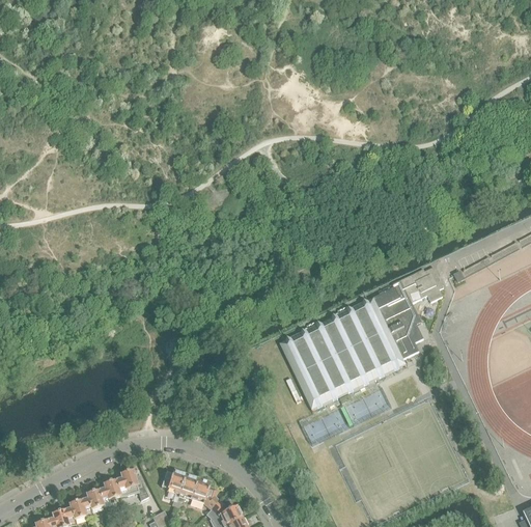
[(419,350),(415,341),(423,337),(415,321),(420,319),(413,302),(427,295),(430,301),(443,296),(439,288),(444,286),(434,266),(424,271),(423,268),(400,279),(393,283),(395,286),(279,342),(311,409),(406,363),(403,358),(419,350)]
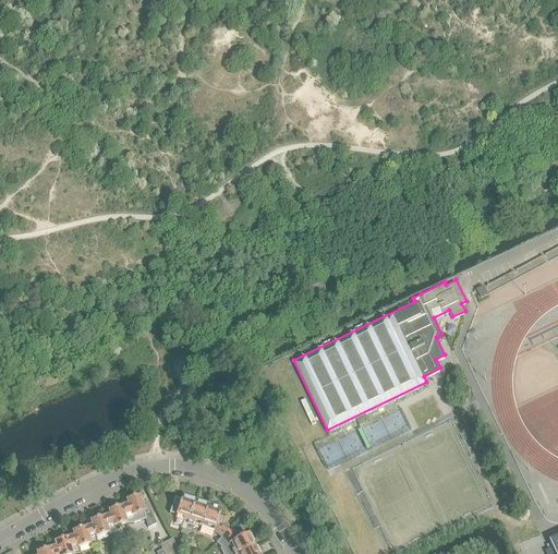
[(477,289),(482,298),(489,294),(485,286),(477,289)]
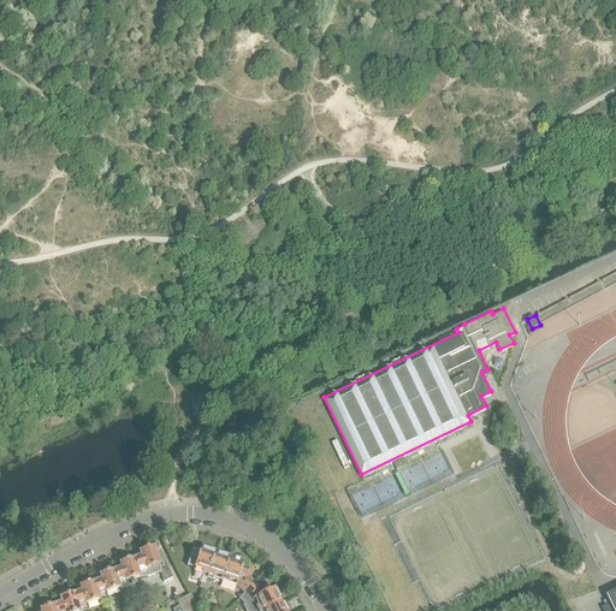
[(404,455),(394,461),(396,467),(408,461),(404,455)]
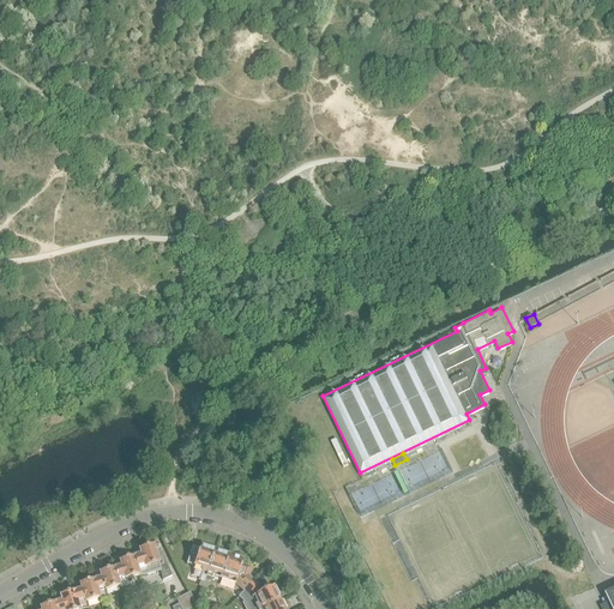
[(202,583),(214,548),(210,547),(211,543),(202,541),(202,543),(200,543),(199,546),(192,543),(187,560),(202,566),(198,577),(200,577),(199,582),(202,583)]
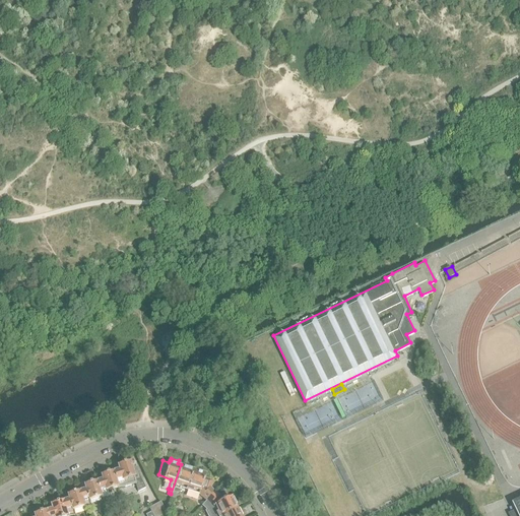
[(145,485),(135,463),(131,465),(129,459),(118,463),(119,467),(113,469),(112,469),(116,485),(118,485),(125,484),(136,480),(138,489),(145,485)]
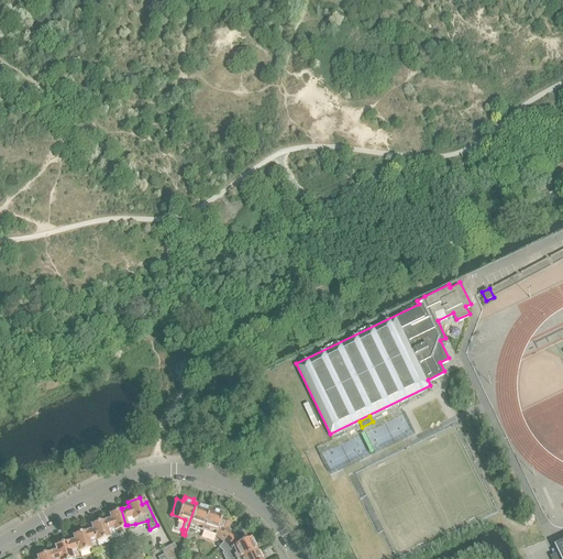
[(202,527),(210,507),(209,507),(210,505),(202,502),(201,504),(196,503),(185,535),(189,536),(191,530),(194,532),(196,525),(201,527),(202,527)]
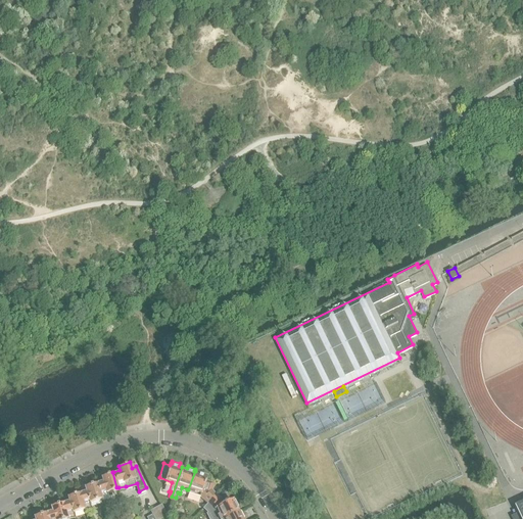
[(212,481),(206,479),(207,475),(206,475),(207,473),(200,470),(199,472),(195,471),(188,489),(193,491),(194,489),(200,491),(199,493),(201,494),(206,500),(215,490),(210,486),(212,481)]
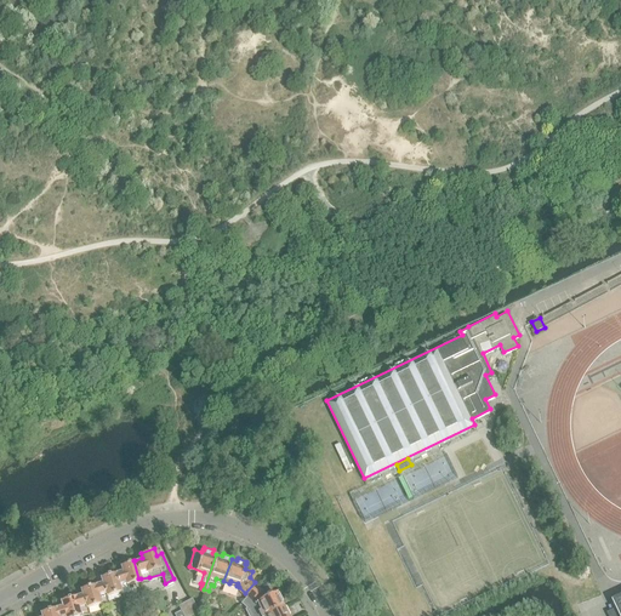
[(138,579),(134,560),(120,564),(123,569),(121,570),(115,572),(115,571),(113,572),(119,591),(121,591),(129,588),(127,582),(138,579)]
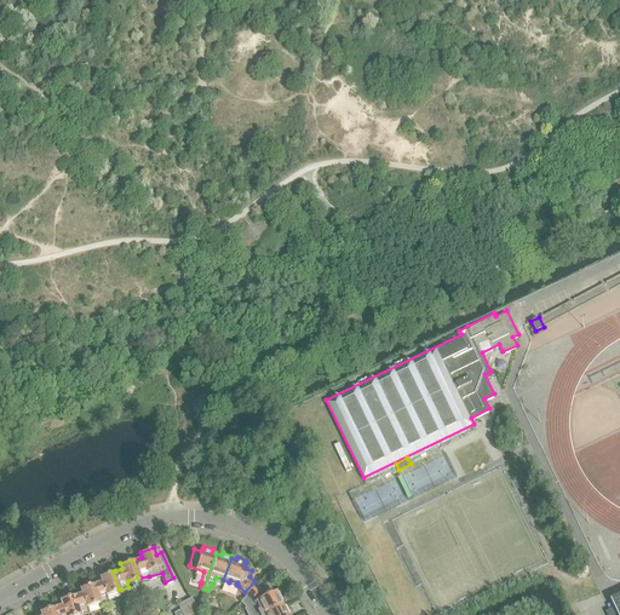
[(119,590),(113,572),(101,575),(102,580),(102,581),(95,582),(93,584),(98,602),(101,601),(108,599),(108,593),(119,590)]
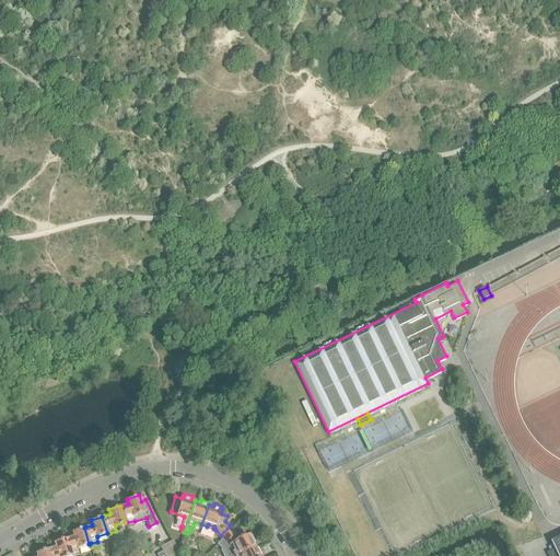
[(255,540),(252,533),(249,534),(248,533),(246,534),(245,533),(237,537),(237,536),(234,539),(231,535),(235,531),(230,525),(221,535),(229,543),(231,542),(234,548),(232,549),(233,552),(229,554),(229,555),(225,555),(231,555),(254,544),(253,541),(255,540)]
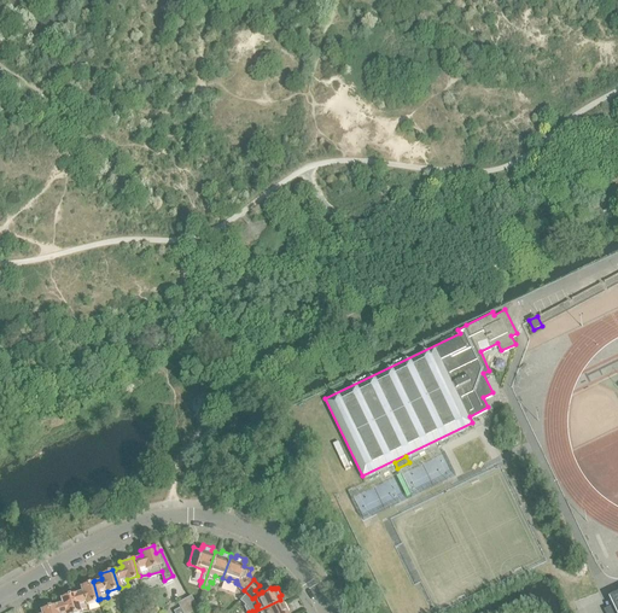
[(98,600),(93,582),(81,585),(82,590),(75,593),(73,593),(79,612),(81,611),(88,609),(88,602),(98,600)]
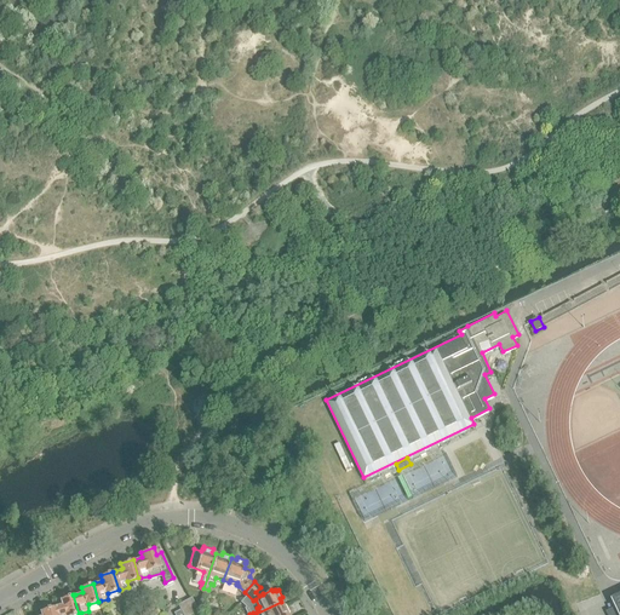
[(619,614),(619,592),(610,597),(614,605),(606,609),(608,614),(619,614)]
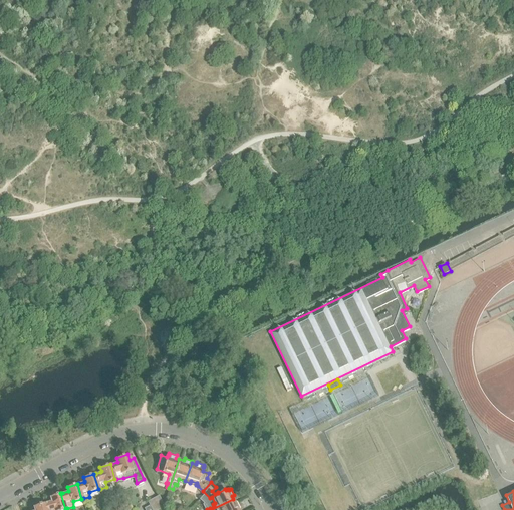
[(65,509),(60,493),(51,496),(52,500),(51,500),(51,501),(46,502),(44,503),(46,509),(62,509),(63,509),(65,509)]
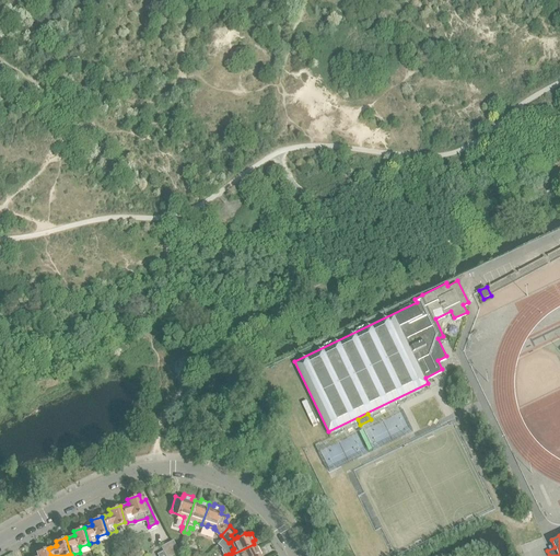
[(178,551),(173,539),(165,542),(172,554),(178,551)]
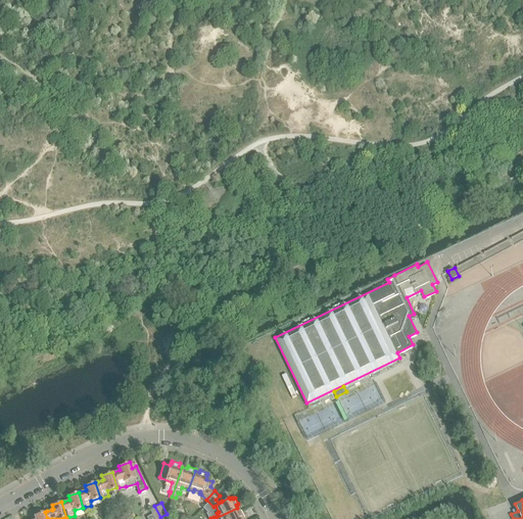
[(156,518),(160,517),(154,506),(150,509),(151,512),(147,515),(148,518),(156,518)]
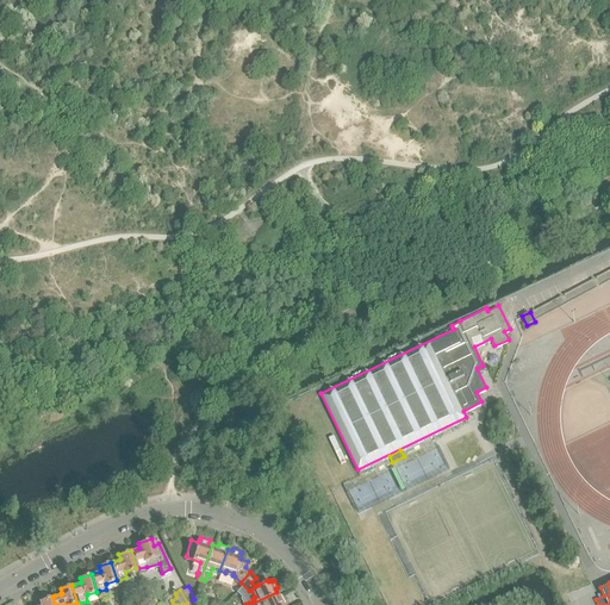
[(282,604),(282,603),(285,602),(279,591),(277,592),(251,604),(282,604)]
